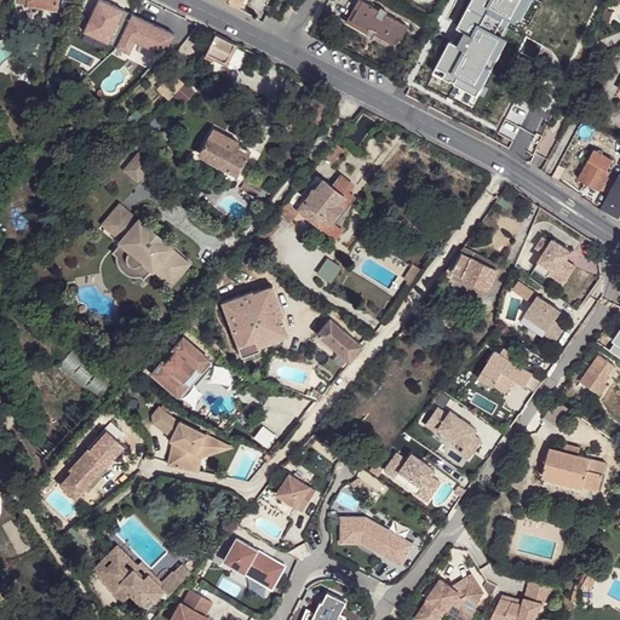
[(174,34),(103,0),(97,0),(84,30),(130,52),(135,41),(165,55),(174,34)]
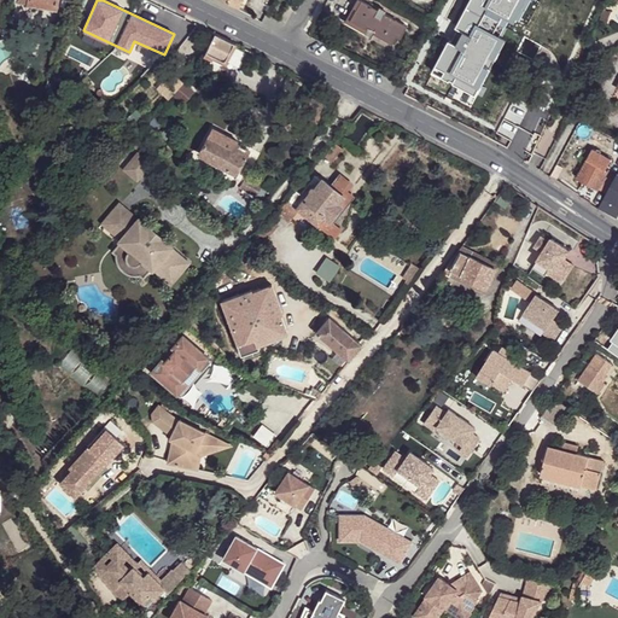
[(356,0),(347,18),(350,21),(361,0),(356,0)]
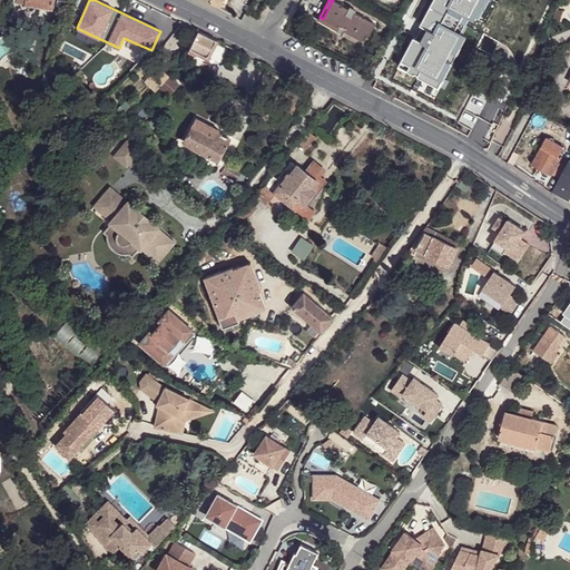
[(335,0),(333,0),(323,19),(330,22),(345,31),(356,12),(335,0)]
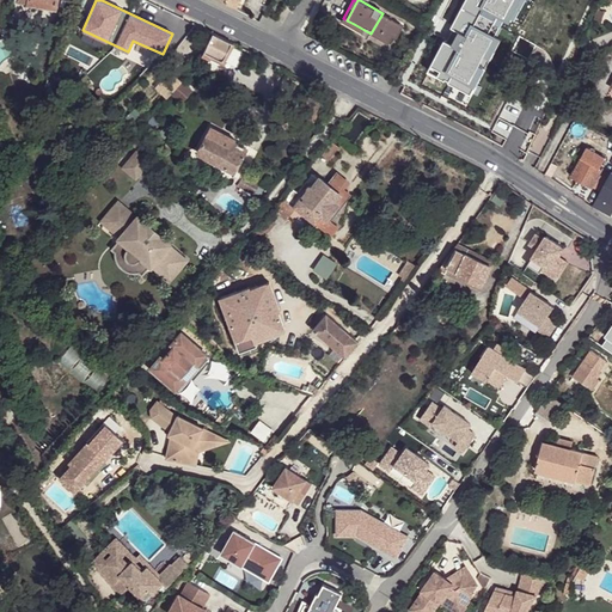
[(599,11),(594,22),(600,24),(605,13),(599,11)]
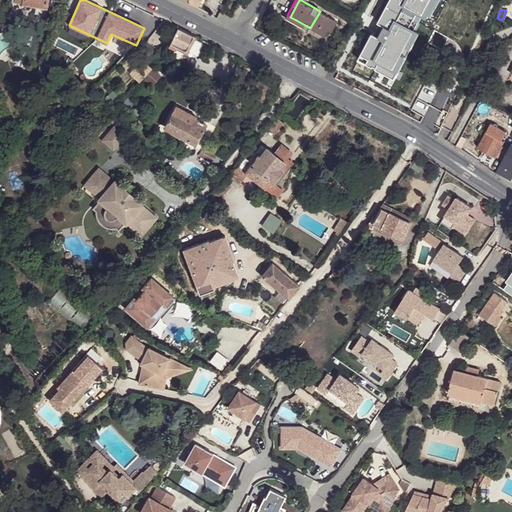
[(337,21),(320,11),(310,28),(325,36),(329,29),(332,31),(337,21)]
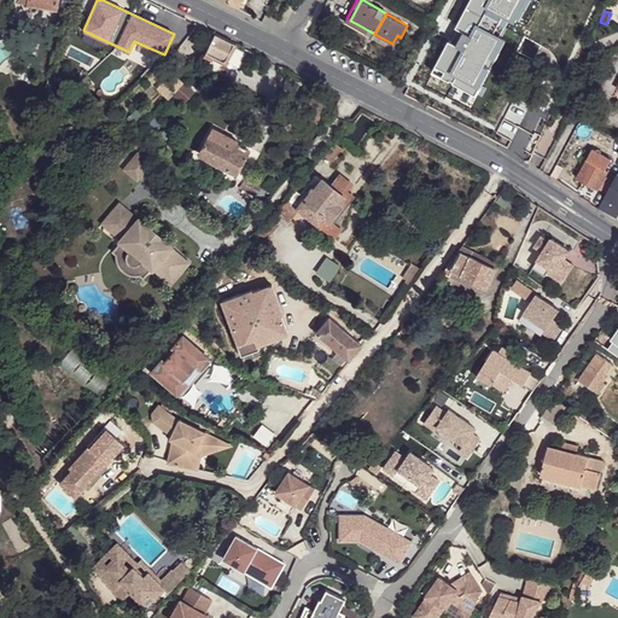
[(372,38),(374,34),(357,24),(355,28),(372,38)]
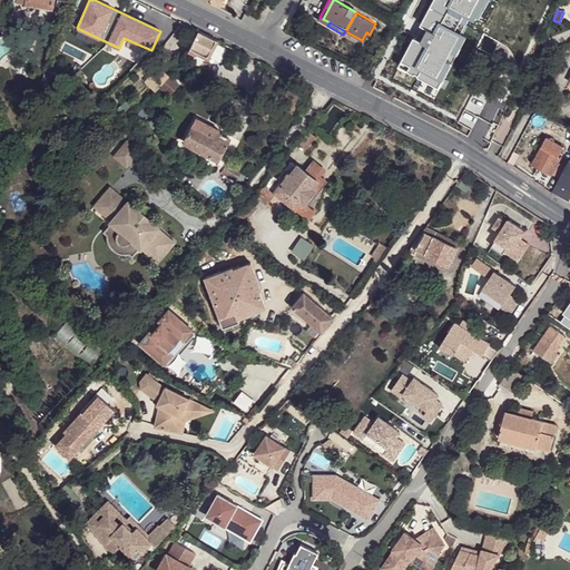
[(216,39),(198,30),(188,49),(195,53),(198,50),(207,56),(216,39)]
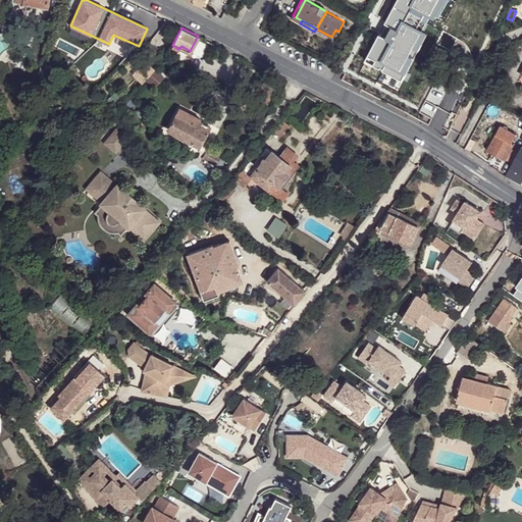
[(208,42),(198,36),(190,51),(201,56),(208,42)]
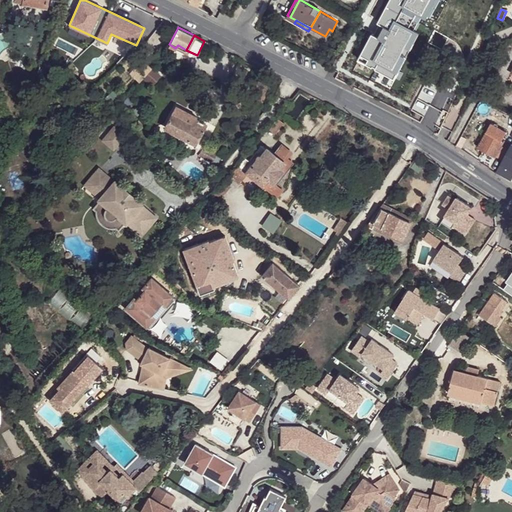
[(142,78),(151,68),(146,64),(137,74),(142,78)]
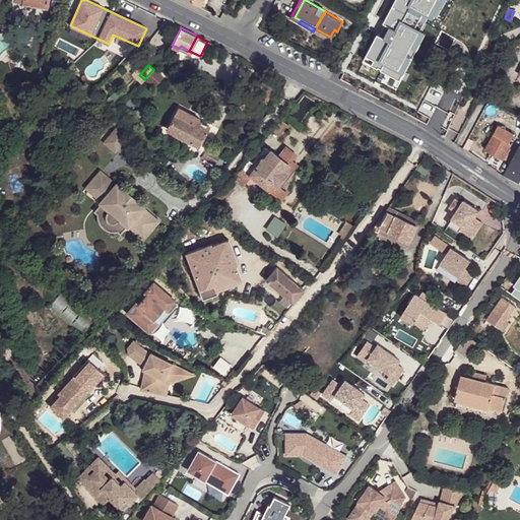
[(212,124),(182,106),(169,130),(199,147),(212,124)]
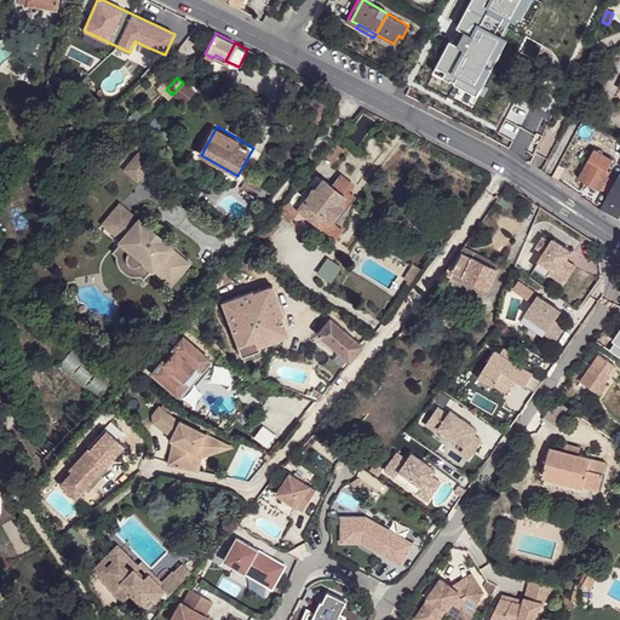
[(336,142),(323,156),(332,164),(344,149),(336,142)]
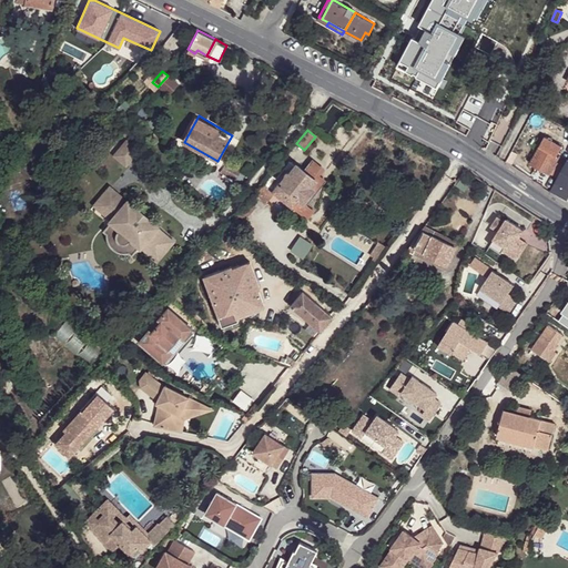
[(547,138),(541,146),(558,155),(564,146),(547,138)]
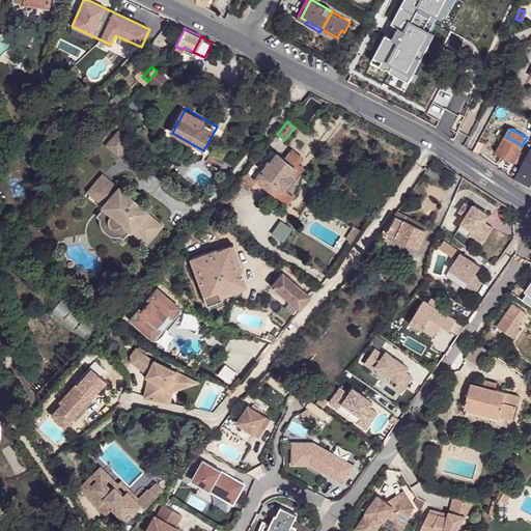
[(128,144),(115,134),(102,148),(114,159),(128,144)]
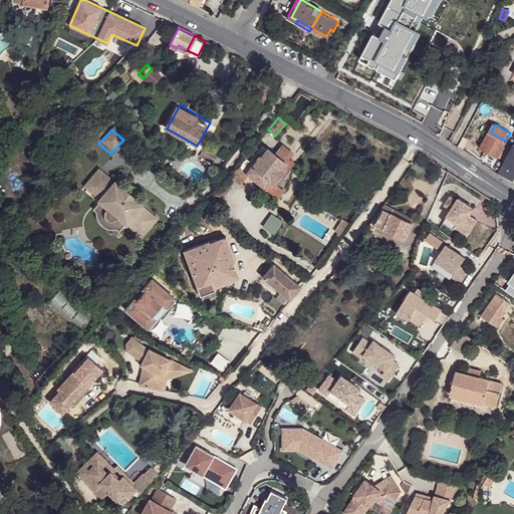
[(505,141),(490,133),(482,149),(499,158),(507,143),(505,141)]
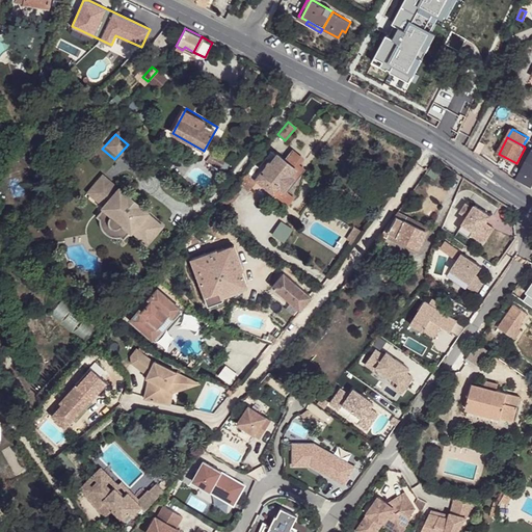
[(292,150),(285,159),(294,166),(302,158),(292,150)]
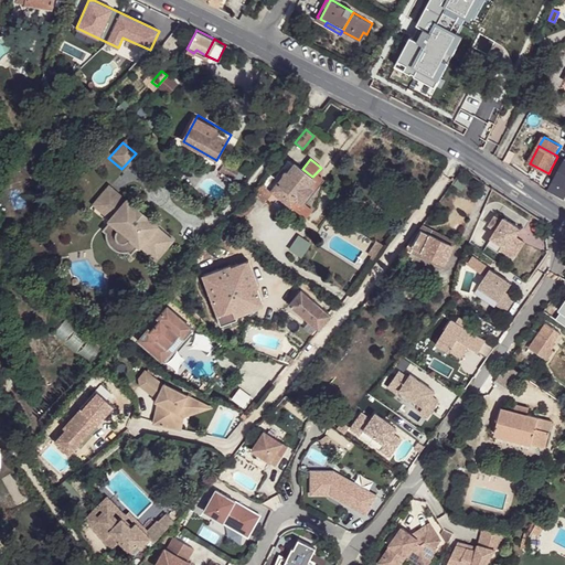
[(226,162),(220,171),(233,182),(240,173),(226,162)]
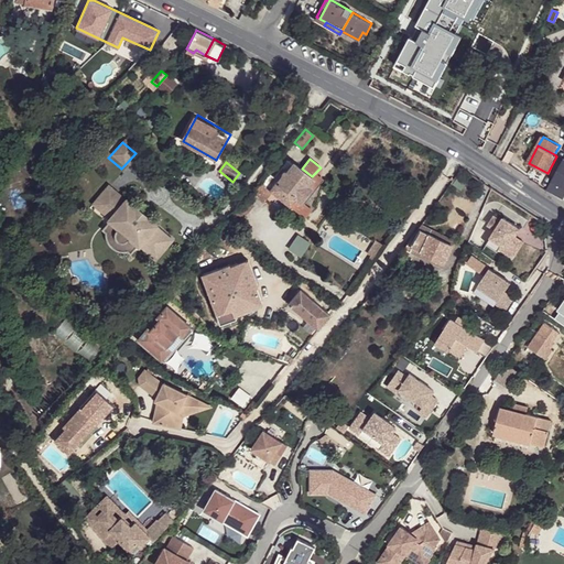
[(563,162),(554,180),(550,190),(549,191),(563,201),(563,162)]
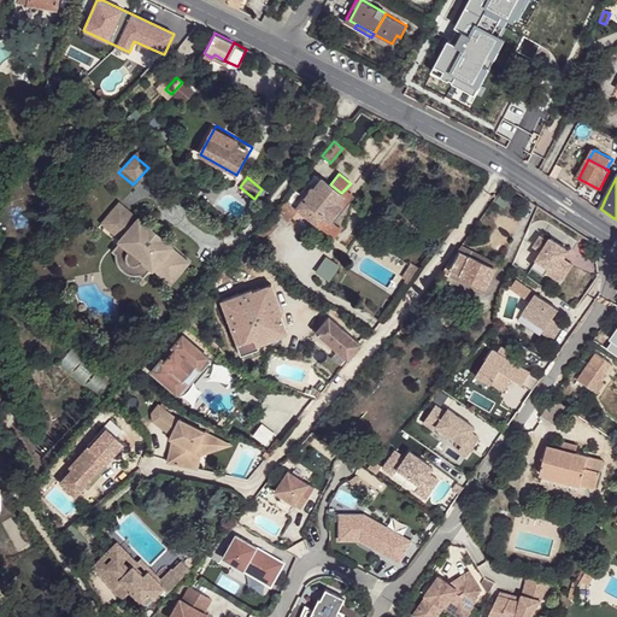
[(310,192),(305,198),(297,209),(299,211),(317,225),(324,218),(328,221),(338,209),(344,203),(341,193),(330,184),(323,178),(322,181),(318,178),(309,191),(310,192)]
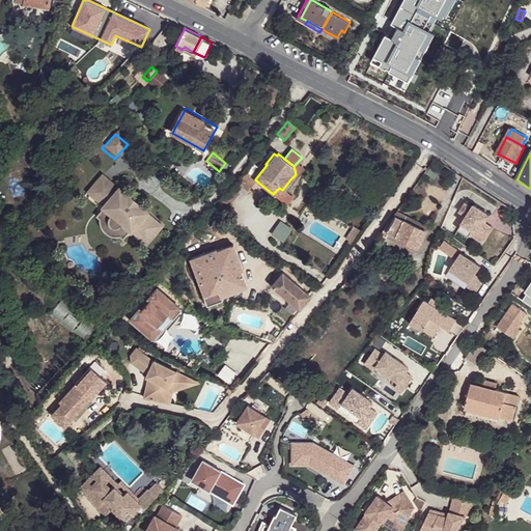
[(253,164),(239,182),(249,191),(257,182),(255,179),(262,170),(260,169),(253,164)]
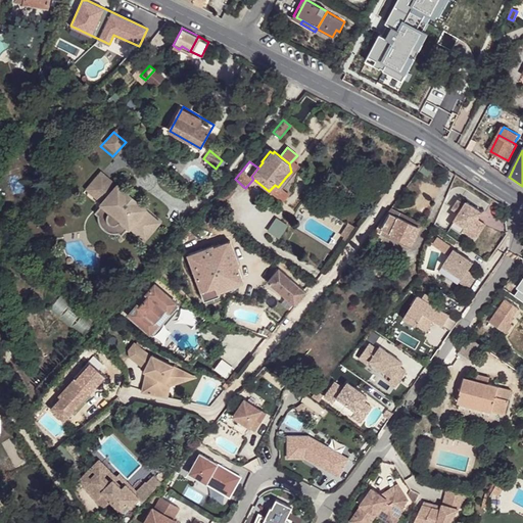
[(146,207),(136,200),(134,201),(132,201),(131,201),(128,199),(127,197),(126,196),(126,194),(127,191),(120,185),(117,187),(100,174),(90,185),(97,191),(100,191),(107,196),(101,202),(100,204),(101,205),(104,208),(101,214),(104,223),(112,230),(121,230),(125,226),(129,229),(130,230),(131,229),(133,227),(147,239),(160,224),(144,209),(146,207)]
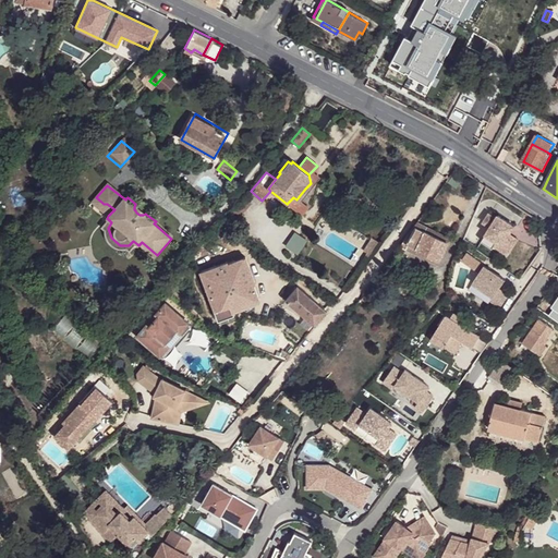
[(92,203),(108,216),(114,209),(107,204),(104,204),(96,197),(92,203)]
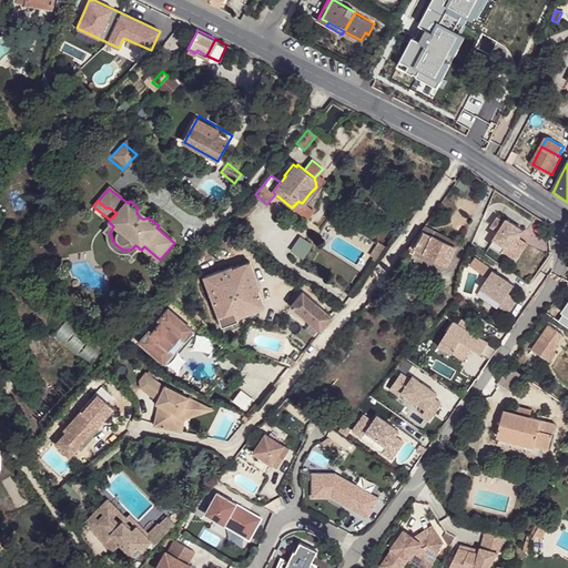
[(249,202),(236,217),(242,223),(255,208),(249,202)]
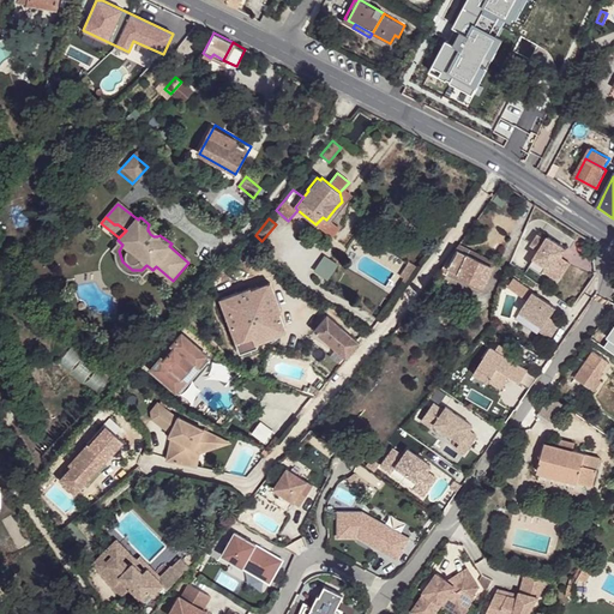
[(157,236),(160,235),(161,232),(162,228),(158,224),(156,222),(151,222),(149,224),(148,228),(148,230),(149,232),(150,234),(154,236),(155,236),(157,236)]
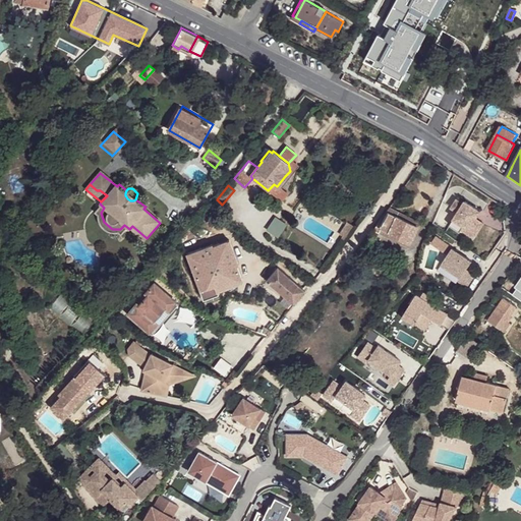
[(448,224),(458,231),(460,229),(463,224),(471,230),(478,220),(474,217),(479,211),(464,200),(462,203),(455,198),(450,207),(457,212),(448,224)]
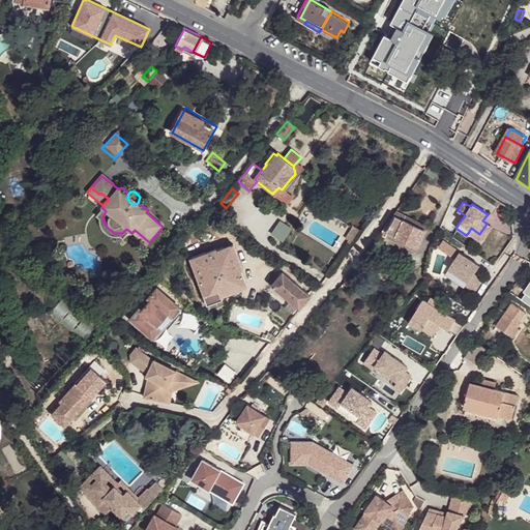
[(124,238),(130,232),(126,229),(122,233),(114,233),(106,226),(102,216),(106,211),(102,208),(97,214),(100,217),(100,223),(101,228),(106,233),(110,236),(116,237),(121,236),(124,238)]
